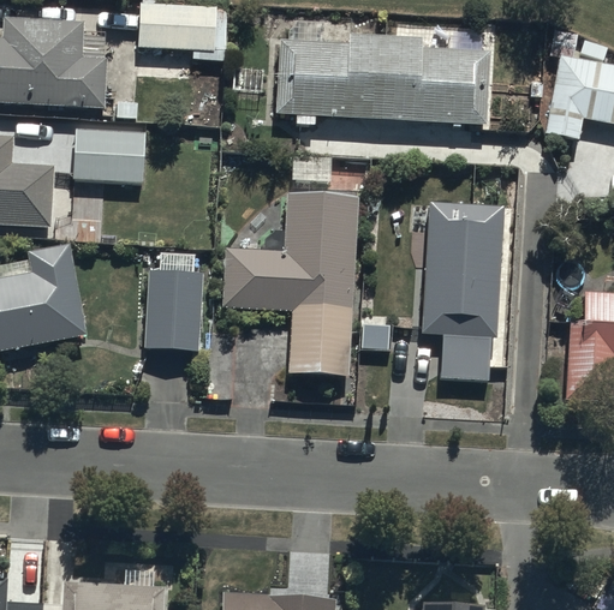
[(218,3),(141,0),(138,47),(192,49),(191,58),(225,60),(227,19),(218,18),(218,3)]
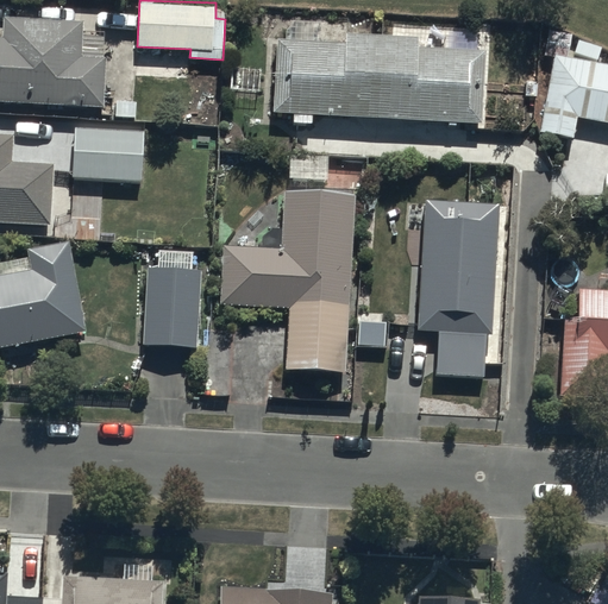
[(0,39),(0,105),(105,108),(107,62),(85,61),(86,24),(5,20),(4,39),(0,39)]
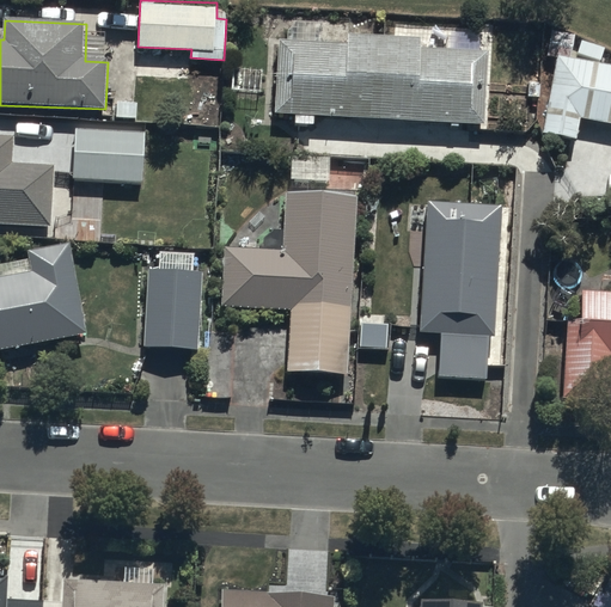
[(275,42),(274,114),(293,114),(292,123),(313,124),(313,115),(362,116),(362,121),(486,124),(488,50),(419,49),(419,35),(346,34),(346,44),(321,43),(321,22),(287,20),(286,42),(275,42)]
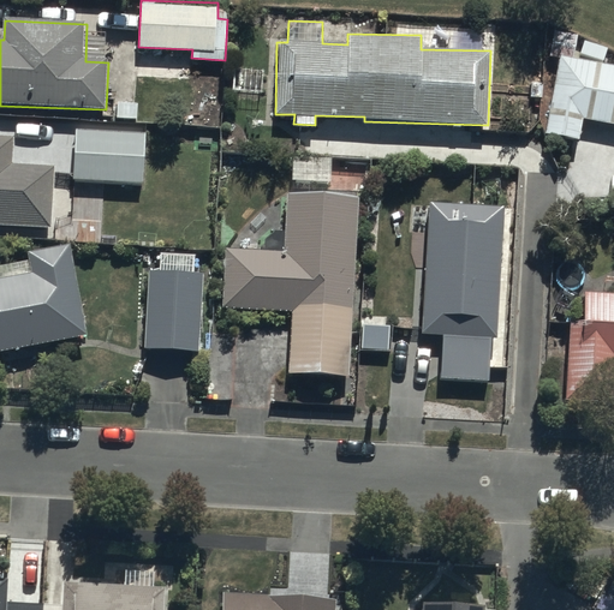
[(549,55),(559,57),(546,133),(580,139),(584,119),(613,124),(613,64),(576,57),(579,33),(554,28),(549,55)]
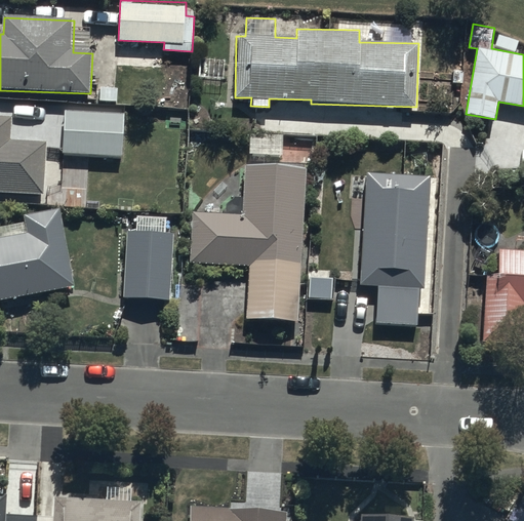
[(65,109),(62,152),(122,156),(125,113),(65,109)]
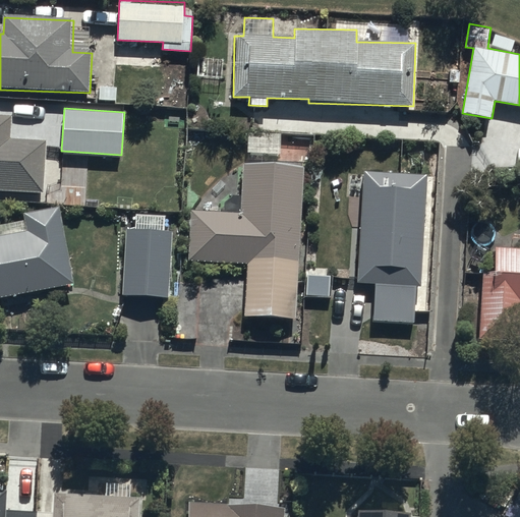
[(0,190),(46,193),(49,137),(12,135),(13,113),(0,112),(0,190)]
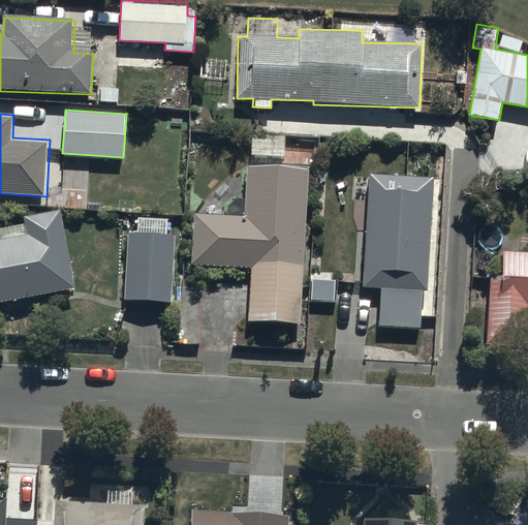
[(285,135),(251,134),(250,154),(285,155),(285,135)]
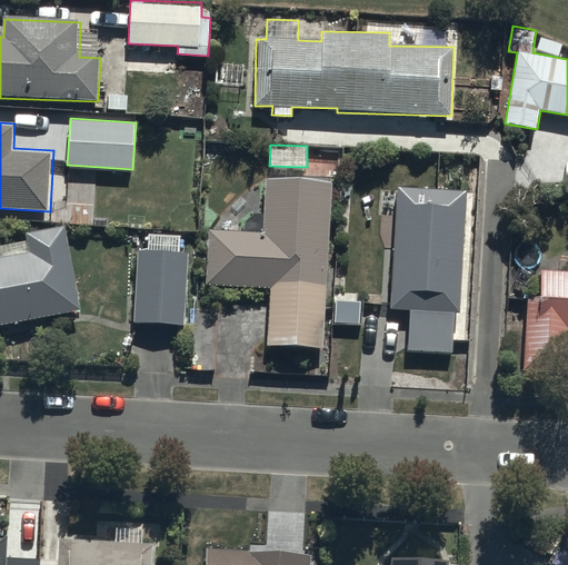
[(267,346),(324,350),(336,180),(268,176),(265,229),(210,226),(206,284),(271,288),(267,346)]
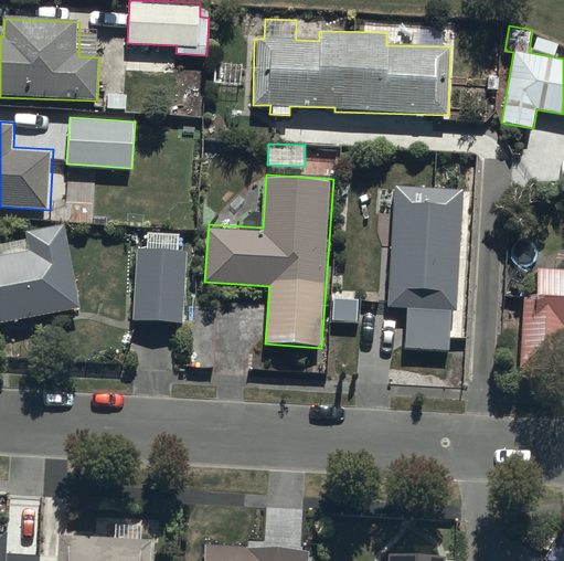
[(461,188),(394,184),(386,348),(454,351),(461,188)]
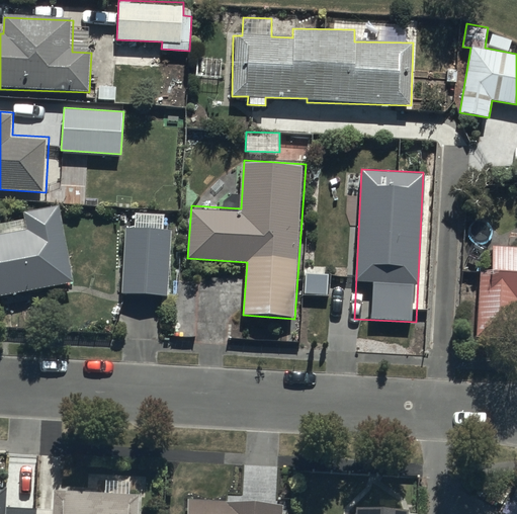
[(0,234),(0,295),(77,280),(61,204),(25,212),(29,229),(0,234)]
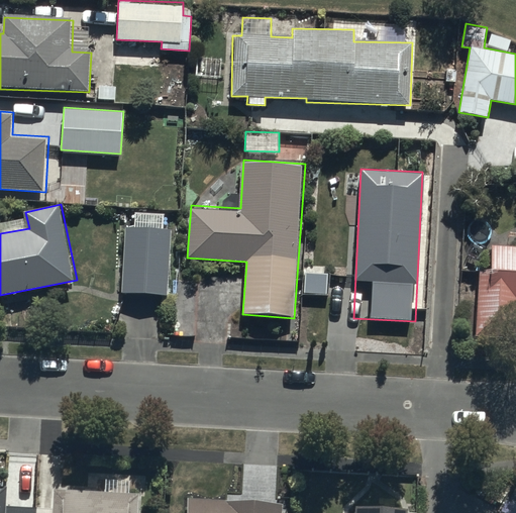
[(136,227),(123,226),(121,293),(170,295),(173,227),(167,227),(167,211),(136,210),(136,227)]
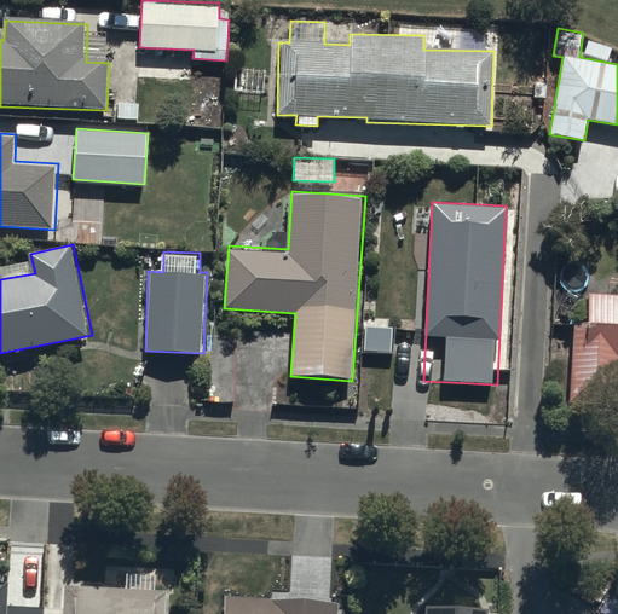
[(617,294),(577,291),(569,406),(617,409),(617,294)]
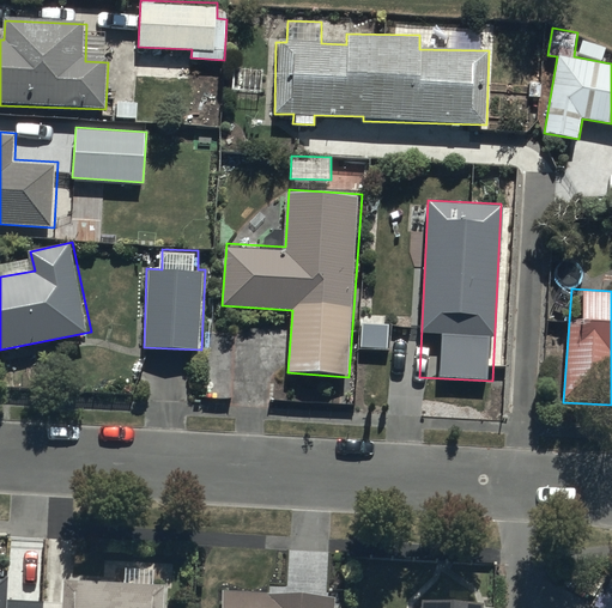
[(0,607),(164,607),(167,579),(0,567),(0,607)]
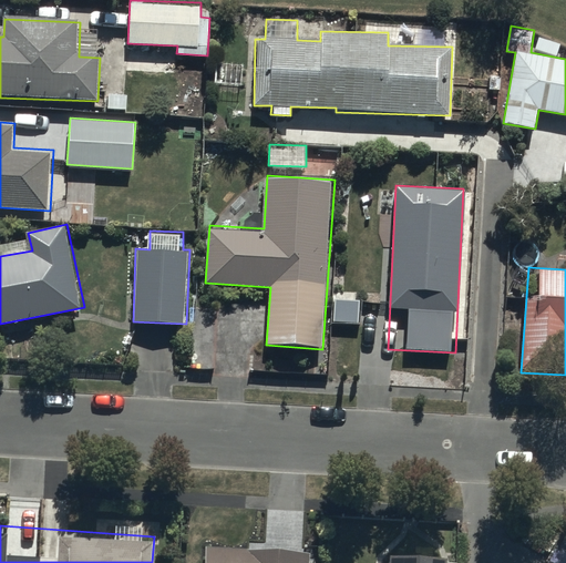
[(311,562),(312,549),(206,544),(205,562),(311,562)]
